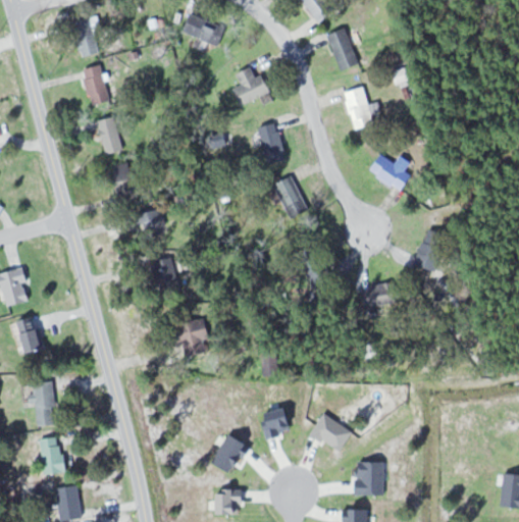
[(333,10),(325,0),(302,0),(319,21),(333,10)]
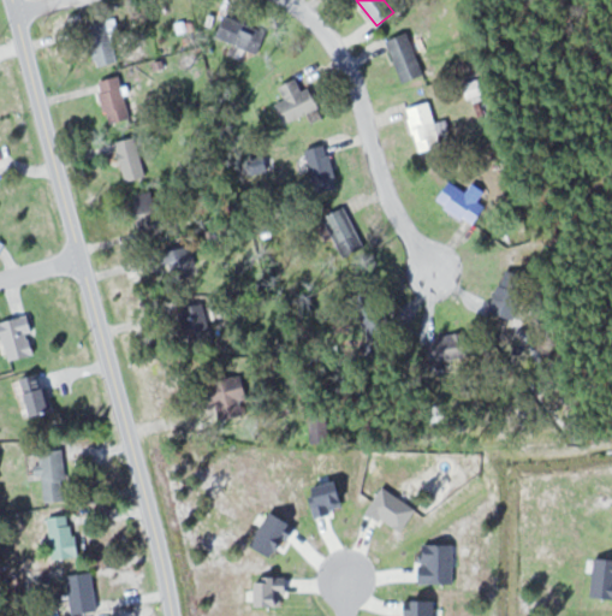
[(215,37),(256,53),(266,31),(225,15),(215,37)]
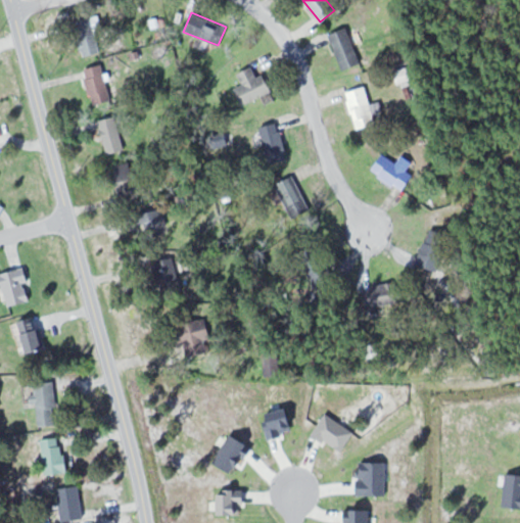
[(73,19),(80,55),(97,52),(91,16),(73,19)]
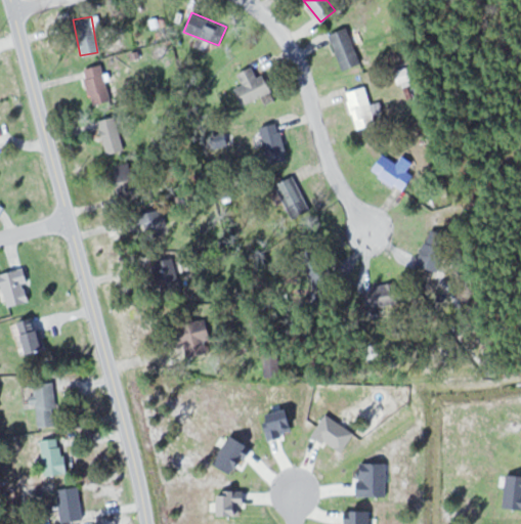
[(358,64),(348,28),(330,33),(340,70),(358,64)]
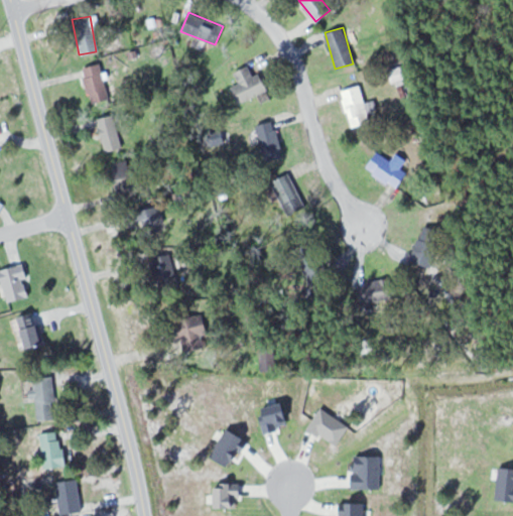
[(108,100),(99,63),(82,68),(91,104),(108,100)]
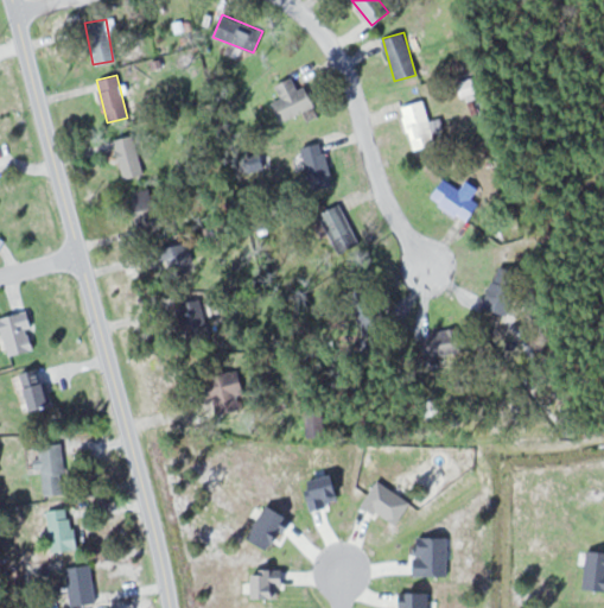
[(304,86),(297,89),(291,77),(274,86),(281,99),(269,103),(280,122),(315,106),(304,86)]
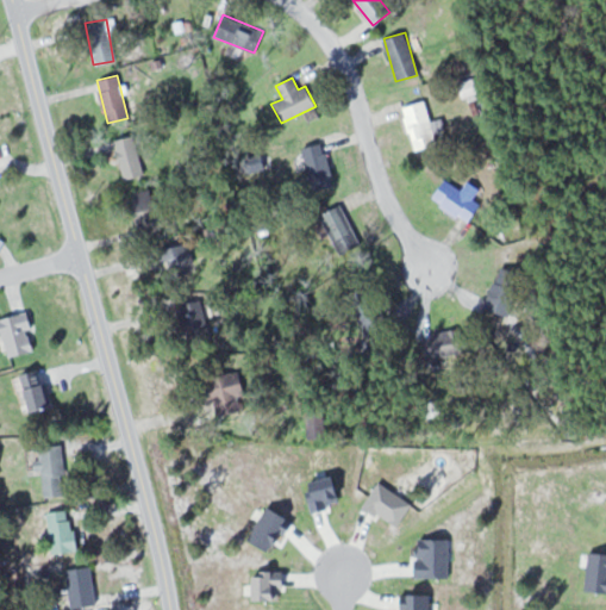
[(458,97),(475,93),(472,79),(455,83),(458,97)]
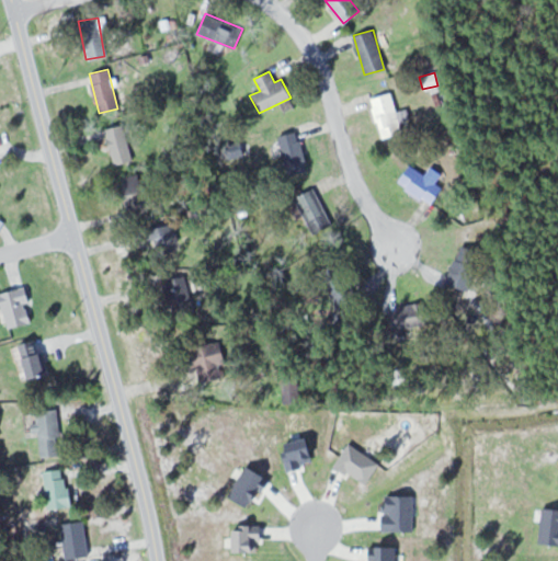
[(396,112),(390,93),(369,99),(380,139),(401,133),(399,122),(408,118),(406,110),(396,112)]
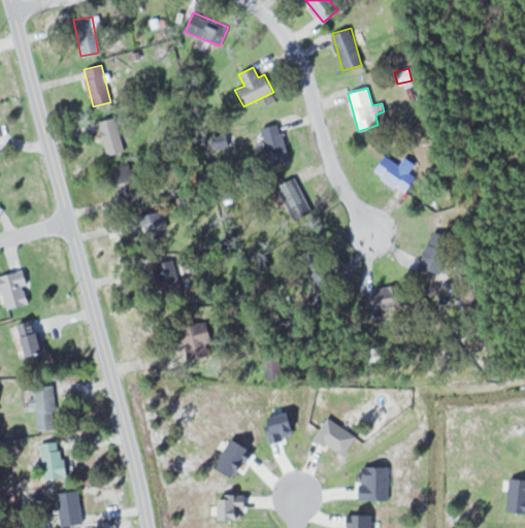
[(261,128),(270,165),(290,160),(280,123),(261,128)]
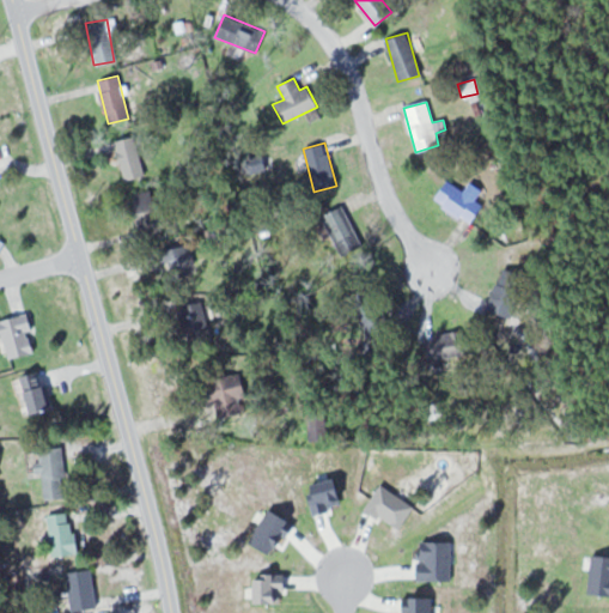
[(115,150),(125,180),(144,174),(134,144),(115,150)]
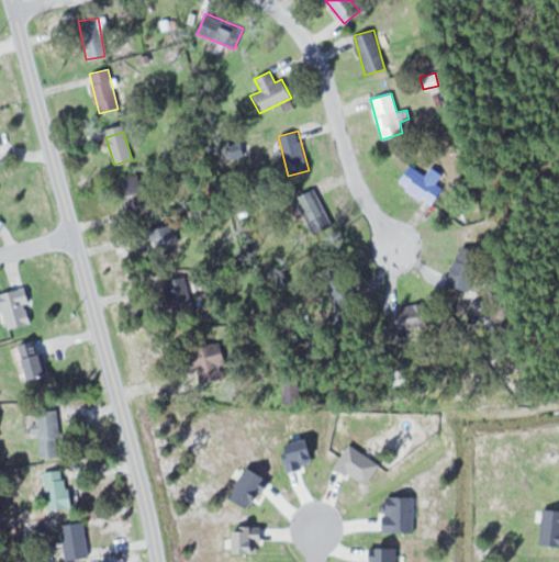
[(443,188),(436,183),(442,175),(431,167),(425,176),(409,166),(398,183),(432,205),(443,188)]
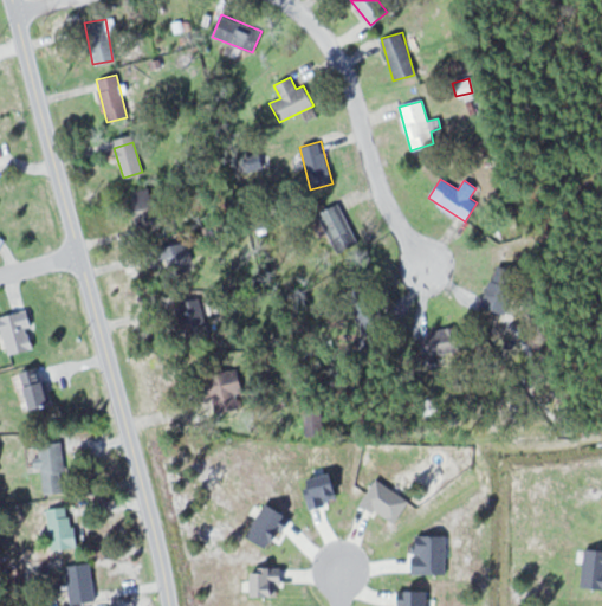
[(127,193),(137,226),(160,219),(149,186),(127,193)]
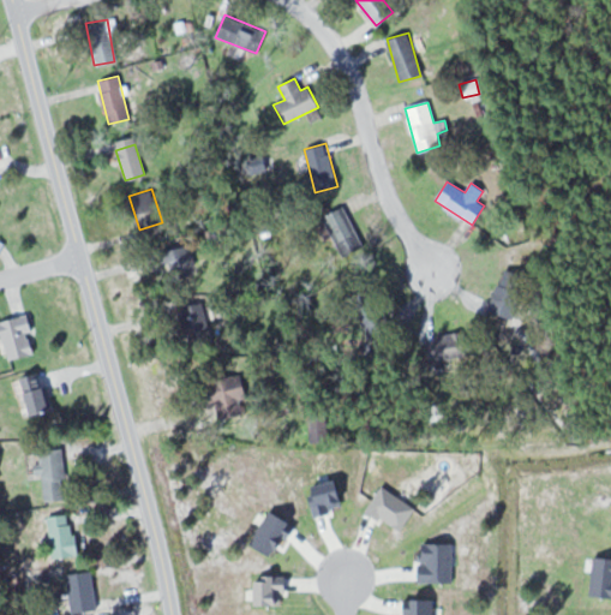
[(324,214),(330,254),(355,250),(349,210),(324,214)]
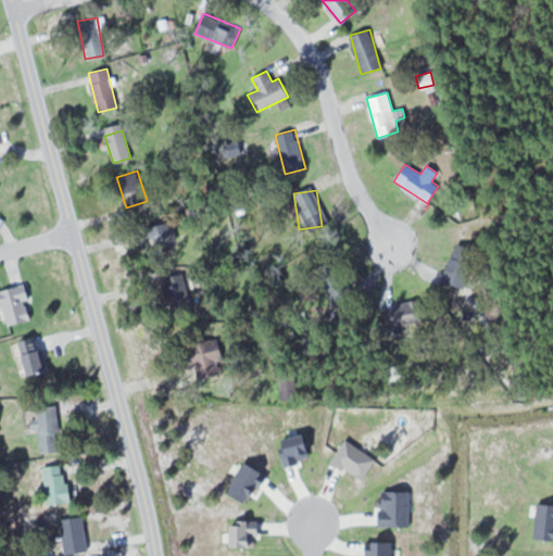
[(175,252),(174,224),(151,225),(152,253),(175,252)]
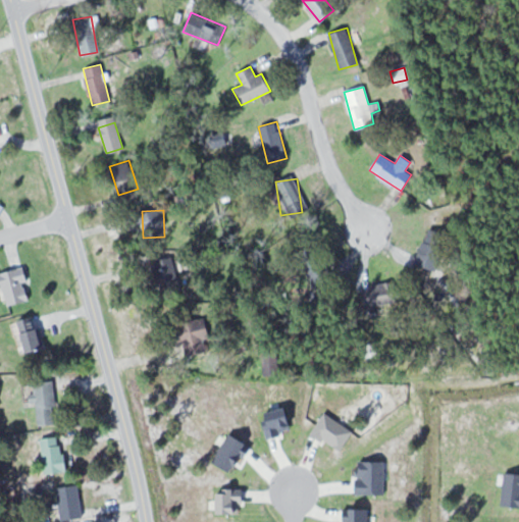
[(446,233),(424,228),(414,265),(435,271),(446,233)]
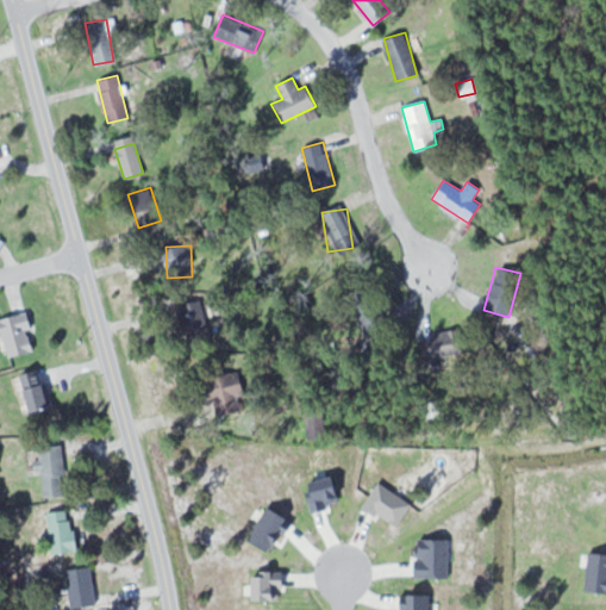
[(369,336),(386,323),(367,298),(350,311),(369,336)]
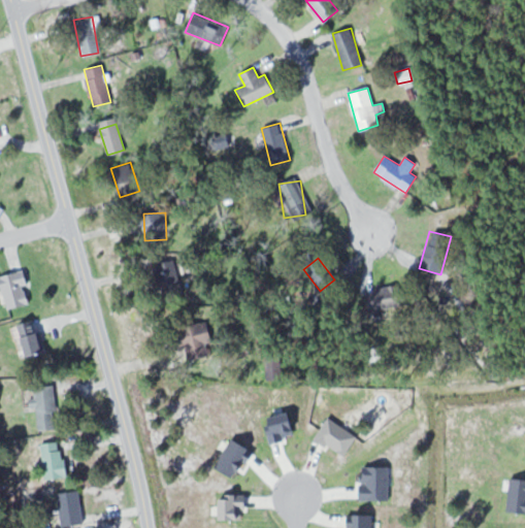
[(158,297),(179,294),(175,260),(154,263),(158,297)]
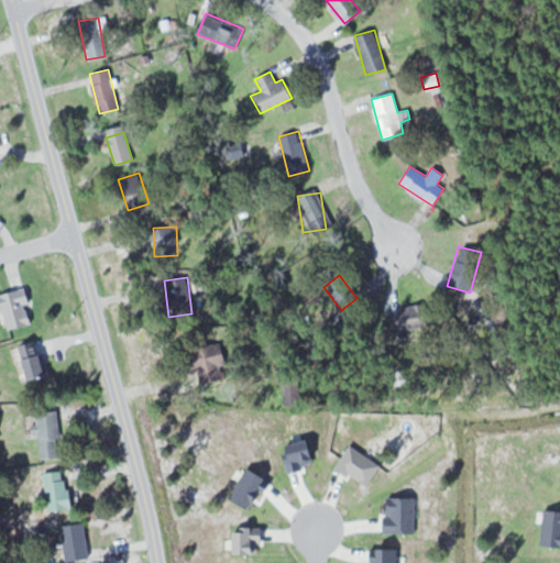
[(28,327),(28,291),(3,291),(3,327),(28,327)]
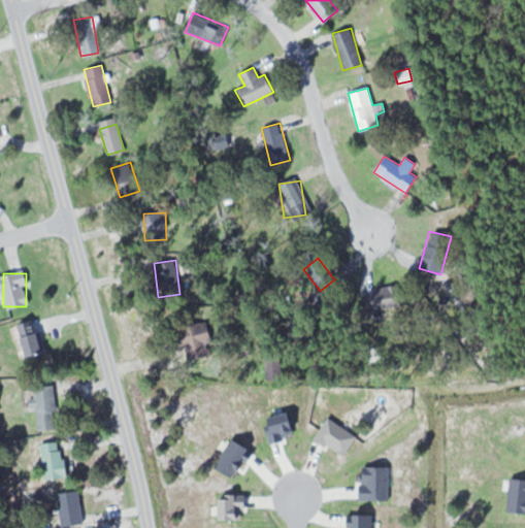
[(364,291),(368,311),(407,305),(403,284),(364,291)]
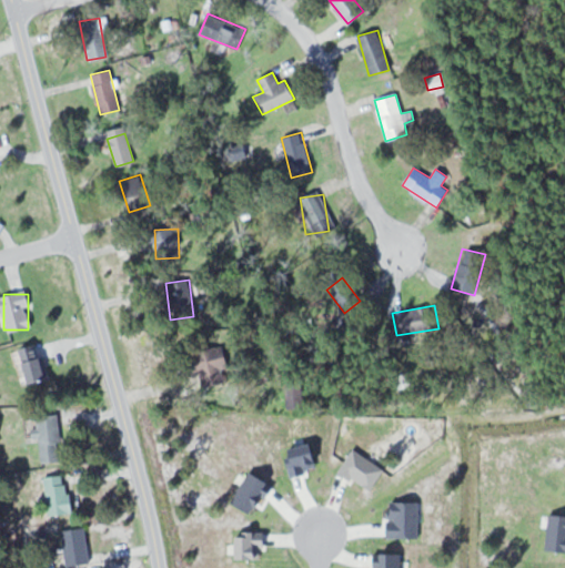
[(29,385),(47,379),(37,345),(19,350),(29,385)]
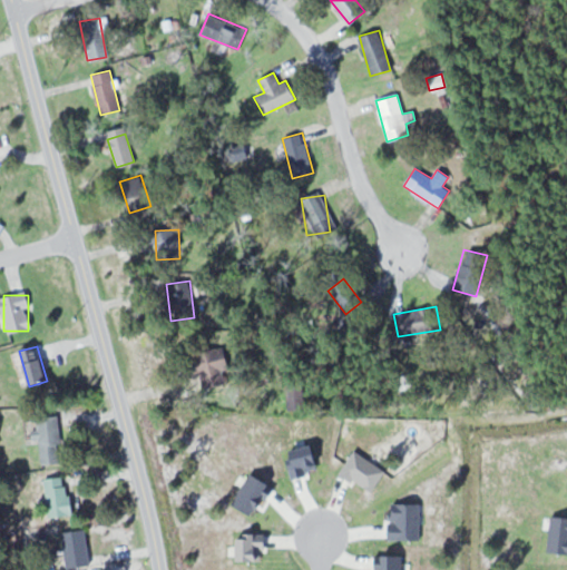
[(228,369),(223,347),(193,356),(202,386),(224,380),(221,371),(228,369)]
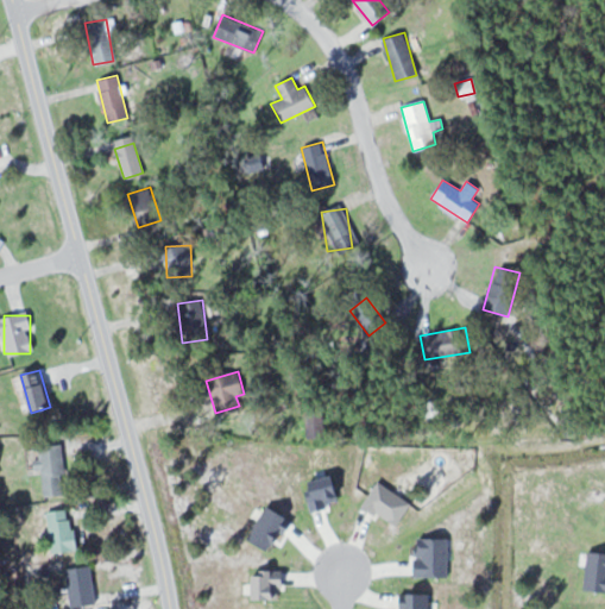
[(323,439),(323,414),(308,414),(308,439),(323,439)]
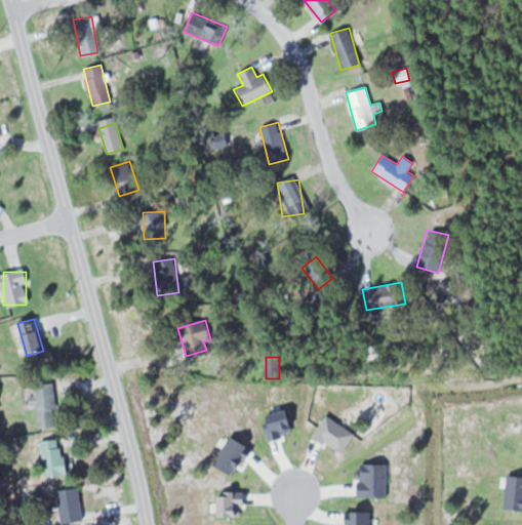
[(53,428),(51,386),(35,386),(37,428),(53,428)]
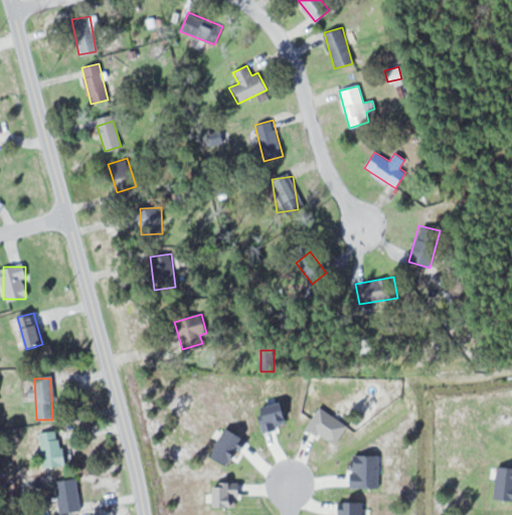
[(42,468),(63,466),(59,431),(38,433),(42,468)]
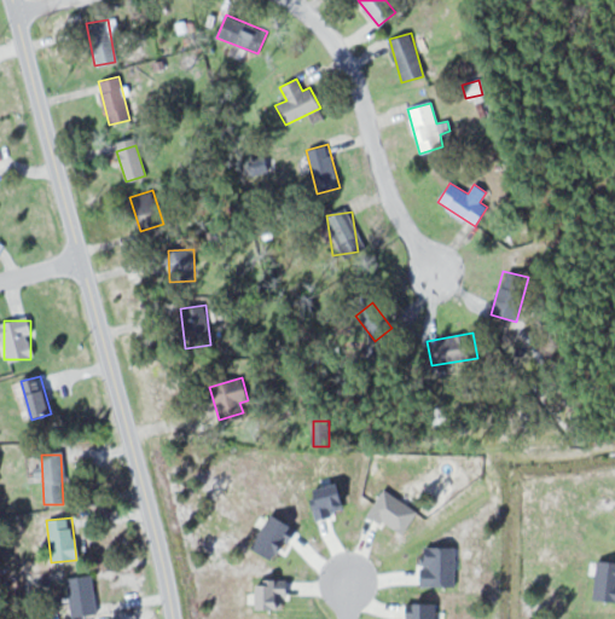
[(65,578),(70,617),(97,614),(92,576),(65,578)]
